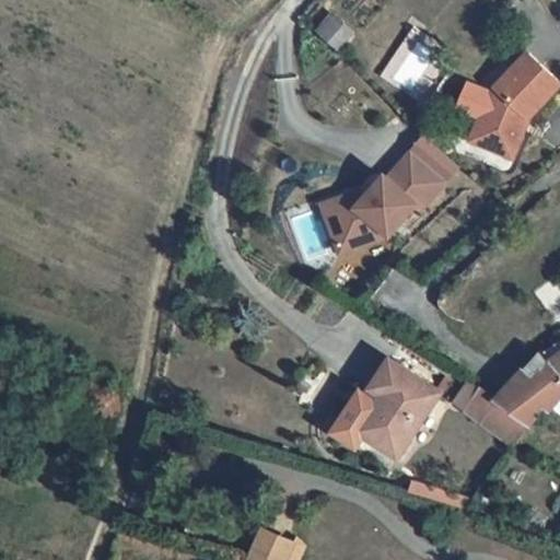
[(522,163),(553,69),(509,54),(497,90),(463,79),(453,107),(474,114),(464,143),(522,163)]
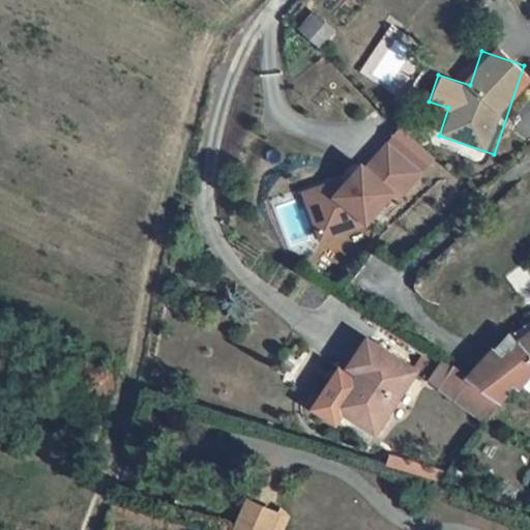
[(297,192),(317,247),(361,232),(390,201),(401,198),(434,163),(431,155),(403,128),(394,131),(366,160),(358,164),(349,174),(297,192)]
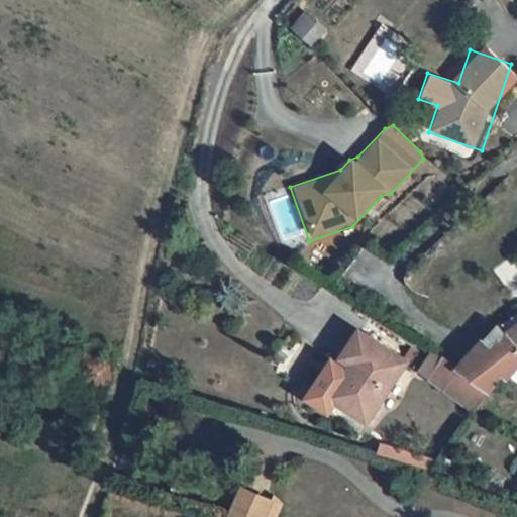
[(516,312),(500,326),(497,323),(453,374),(436,363),(422,385),(468,415),(483,394),(514,359),(516,363),(516,312)]
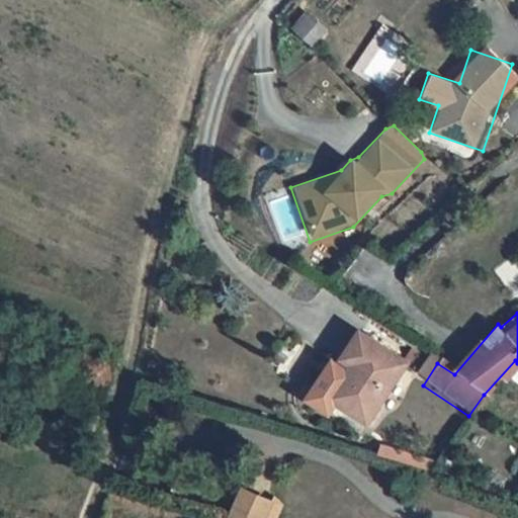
[(403,365),(356,332),(337,358),(352,369),(330,402),(360,424),(403,365)]
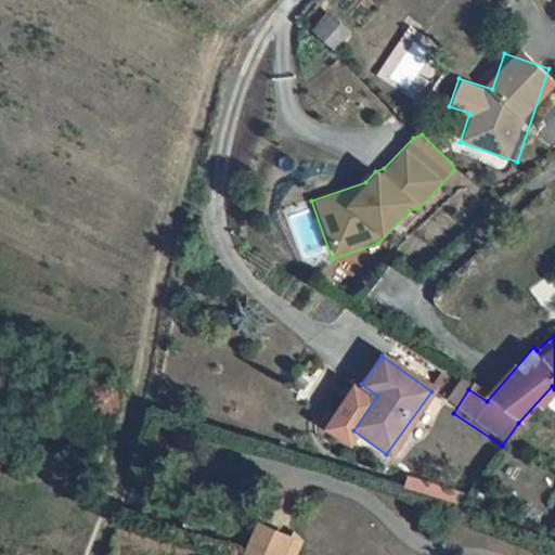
[(444,499),(434,494),(431,503),(442,507),(444,499)]
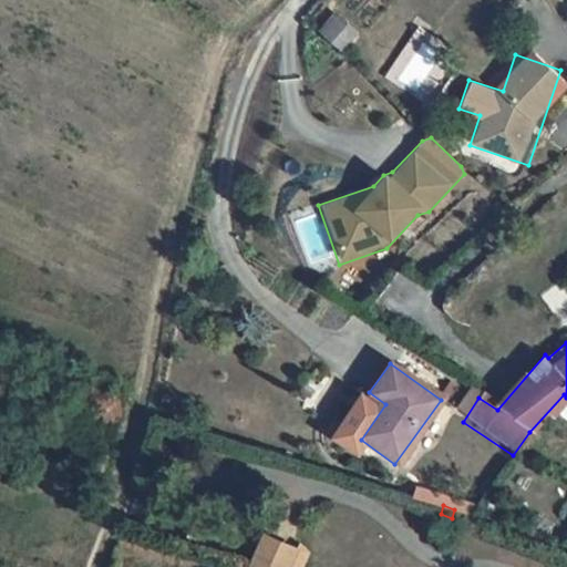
[(246,566),(303,566),(310,553),(261,533),(246,566)]
